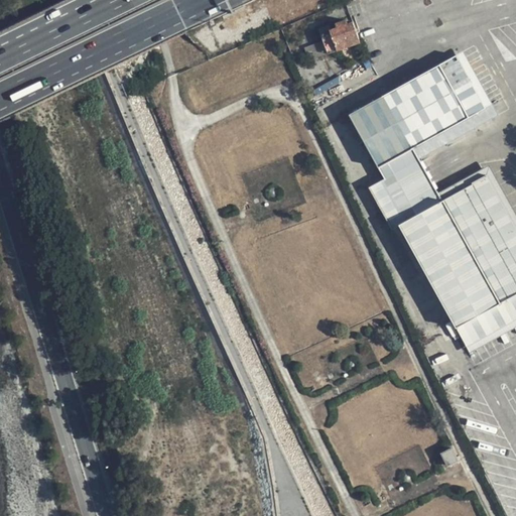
[(360,40),(358,35),(352,20),(347,22),(345,19),(336,23),(337,25),(331,27),(329,23),(317,27),(324,42),(333,39),(337,48),(349,44),(360,40)]
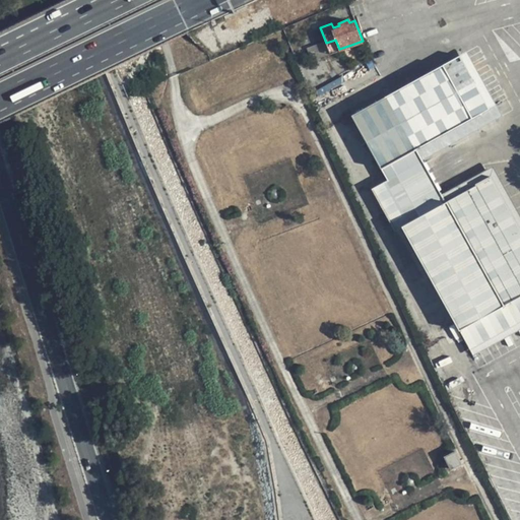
[(335,40),(326,43),(328,48),(329,52),(339,49),(335,40)]
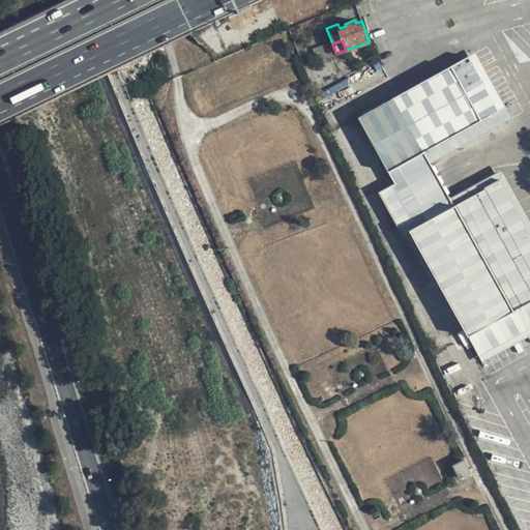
[(425,151),(432,163),(512,119),(477,51),(395,94),(425,151)]
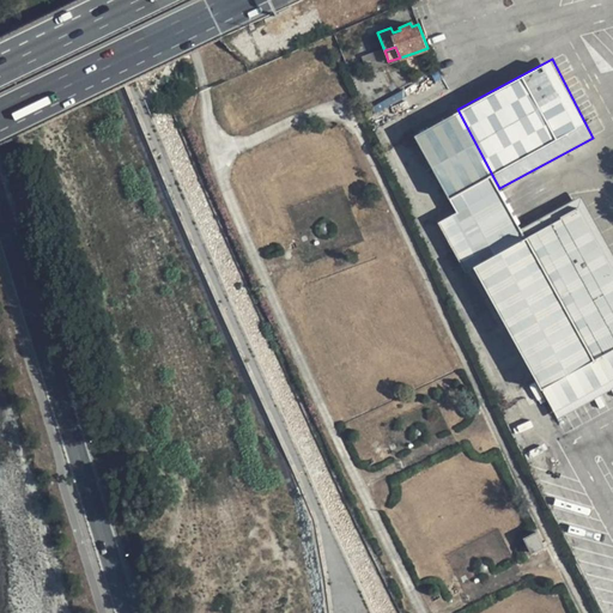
[(460,208),(499,188),(492,175),(453,195),(460,208)]
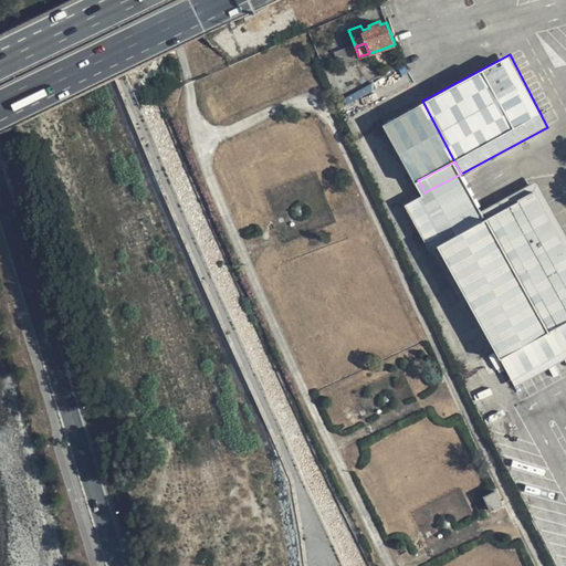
[(486,220),(481,211),(461,174),(425,192),(405,205),(430,251),(439,247),(500,357),(565,321),(565,285),(520,201),(486,220)]
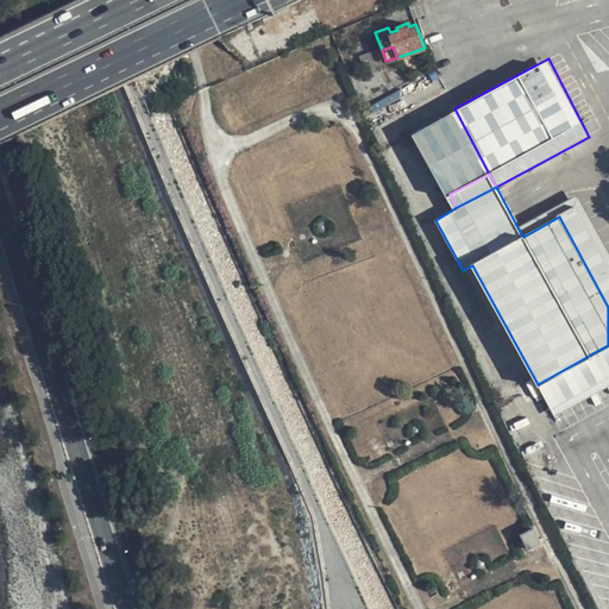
[(608,248),(579,194),(518,227),(523,237),(559,217),(608,307),(608,248)]
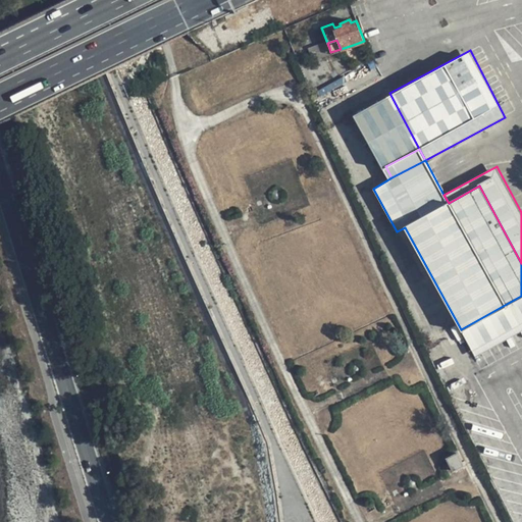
[(464,464),(458,451),(448,456),(454,469),(464,464)]
